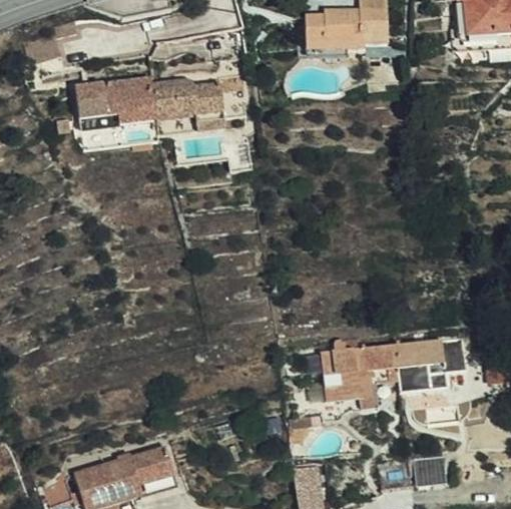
[(386,41),(384,0),(357,0),(357,5),(333,6),(333,11),(304,12),(306,50),(365,49),(365,42),(386,41)]
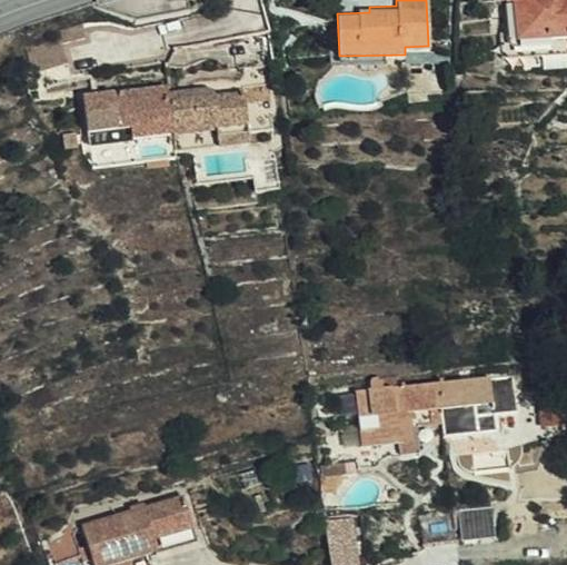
[(497,2),(500,53),(566,49),(566,0),(507,0),(510,1),(497,2)]
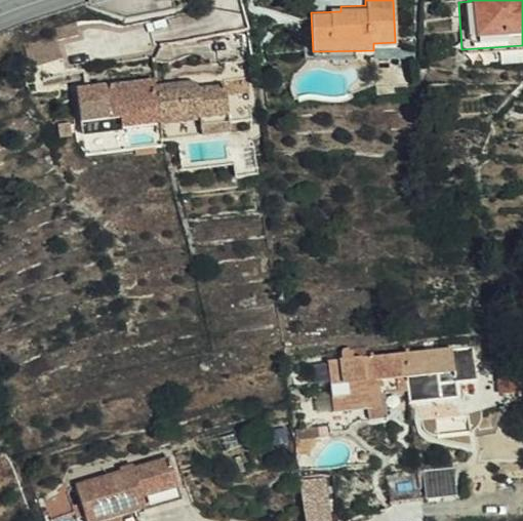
[(21,43),(28,64),(67,52),(64,37),(84,31),(81,18),(59,25),(62,28),(30,37),(31,40),(21,43)]
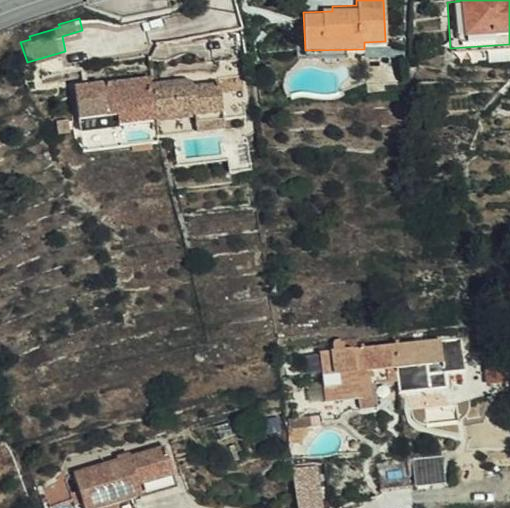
[(509,44),(450,48),(451,59),(509,55),(509,44)]
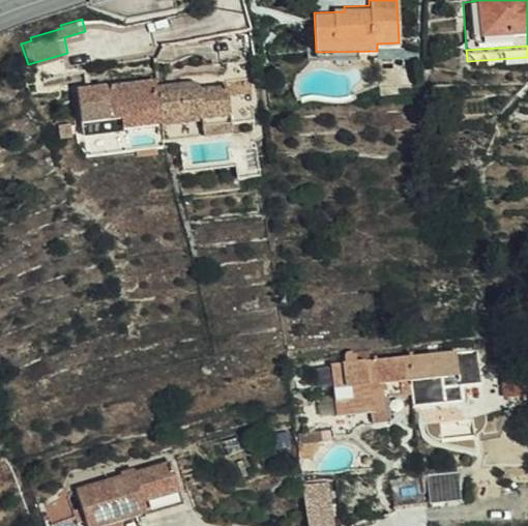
[(159,122),(155,92),(154,83),(153,76),(74,83),(79,128),(159,122)]
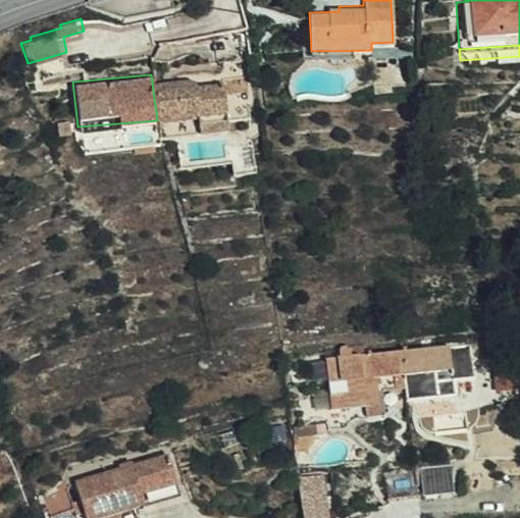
[(219,84),(221,94),(244,91),(242,74),(219,78),(219,84)]
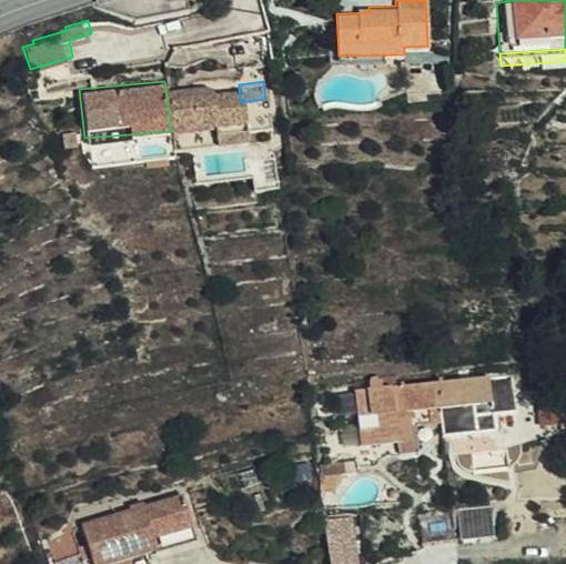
[(185,97),(167,99),(171,131),(175,153),(246,145),(241,102),(239,91),(213,92),(204,86),(184,87),(185,97)]
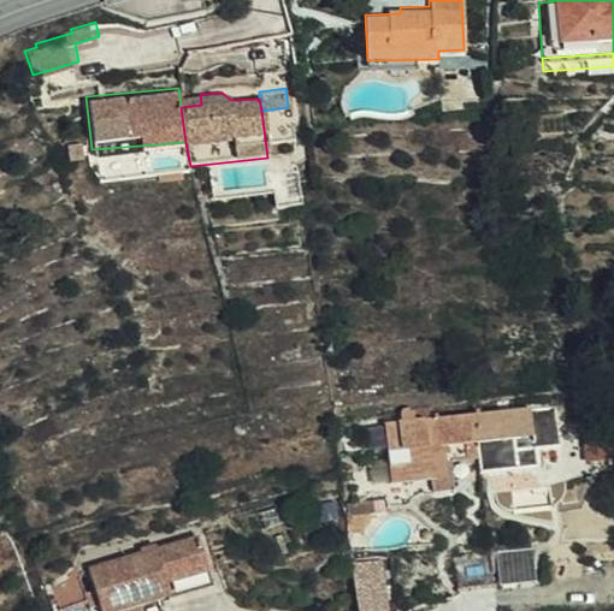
[(200,94),(179,96),(181,107),(201,105),(200,94)]
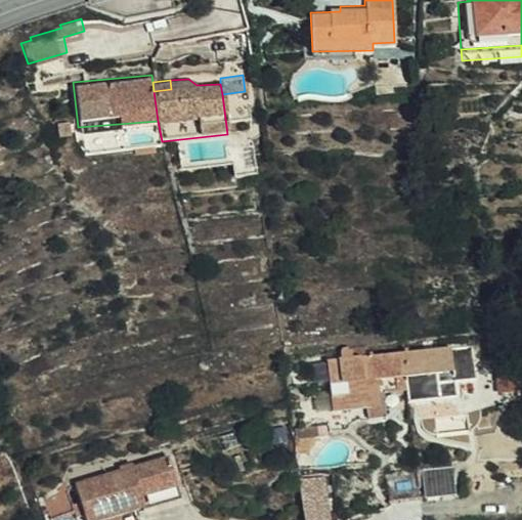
[(178,150),(181,174),(190,173),(189,165),(186,149),(178,150)]
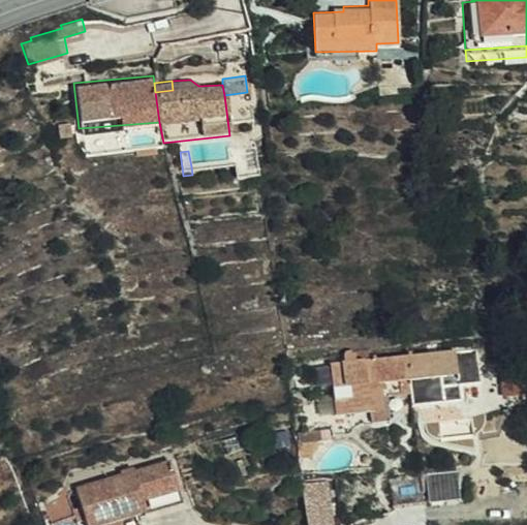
[(234,163),(237,182),(258,179),(255,160),(234,163)]
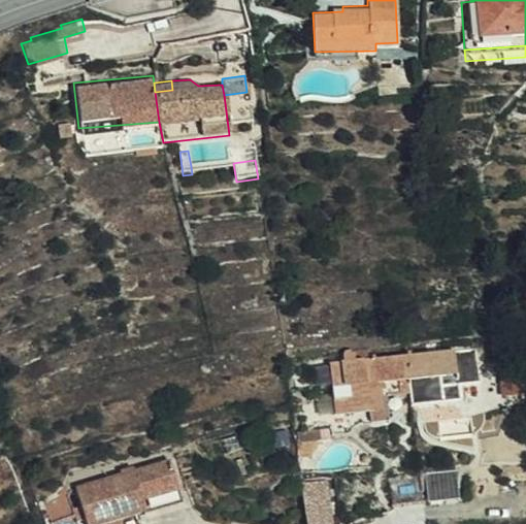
[(459,349),(408,354),(413,392),(414,405),(464,399),(459,349)]
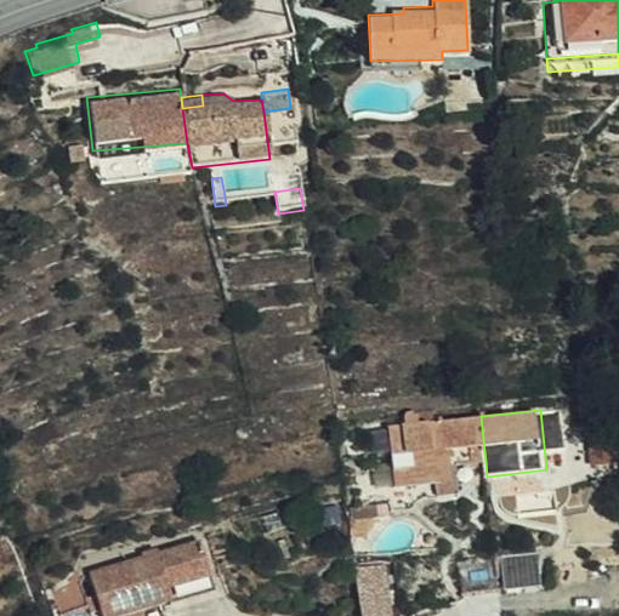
[(486,461),(481,416),(391,423),(396,469),(410,468),(413,483),(454,479),(453,465),(486,461)]
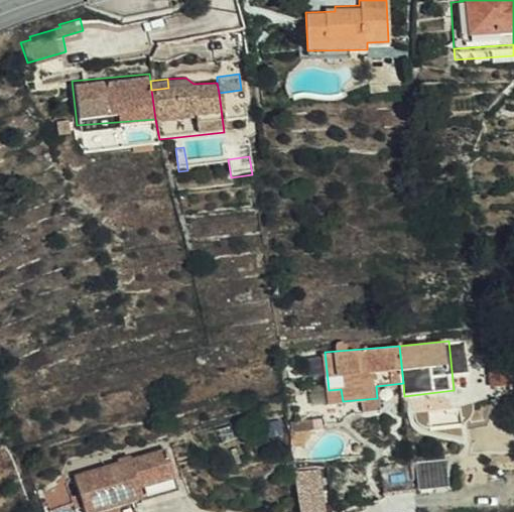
[(341,389),(329,390),(330,403),(343,401),(341,389)]
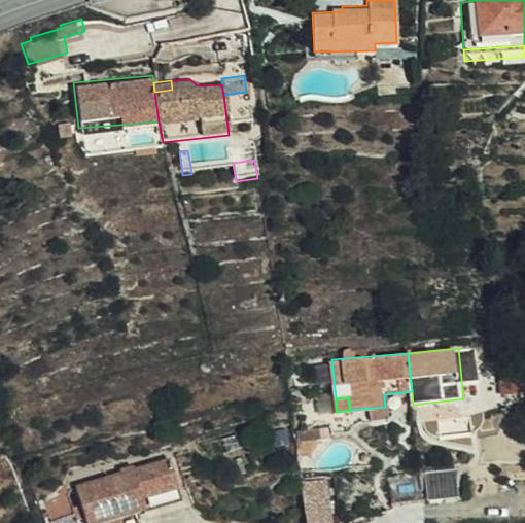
[(290,409),(276,412),(276,418),(289,417),(290,409)]
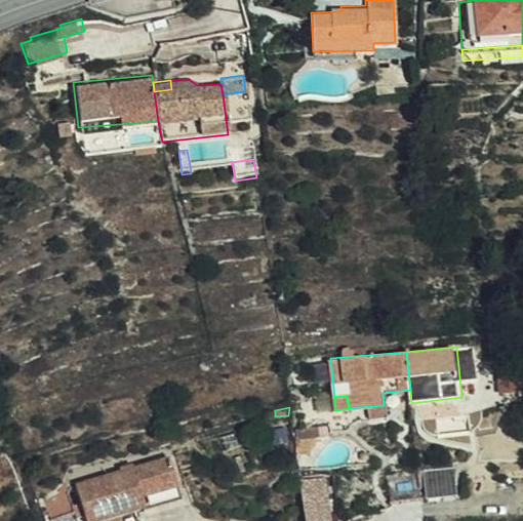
[(296,434),(299,451),(311,451),(317,442),(317,433),(296,434)]
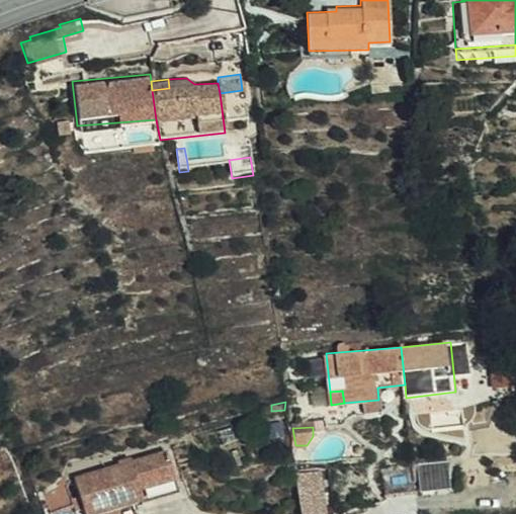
[(179,491),(167,450),(133,459),(132,457),(119,461),(119,463),(75,476),(84,513),(88,513),(140,499),(141,502),(179,491)]
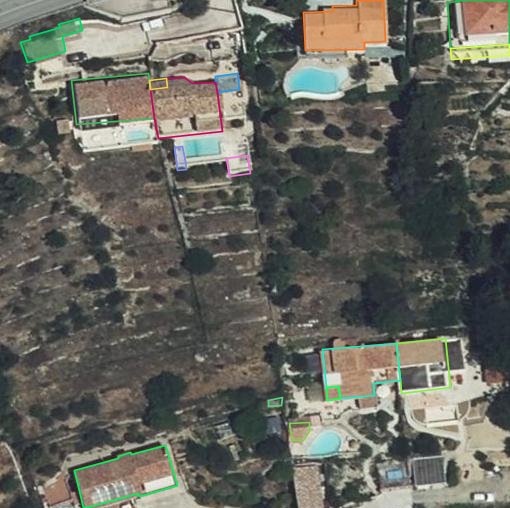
[(446,481),(444,453),(416,455),(418,483),(446,481)]
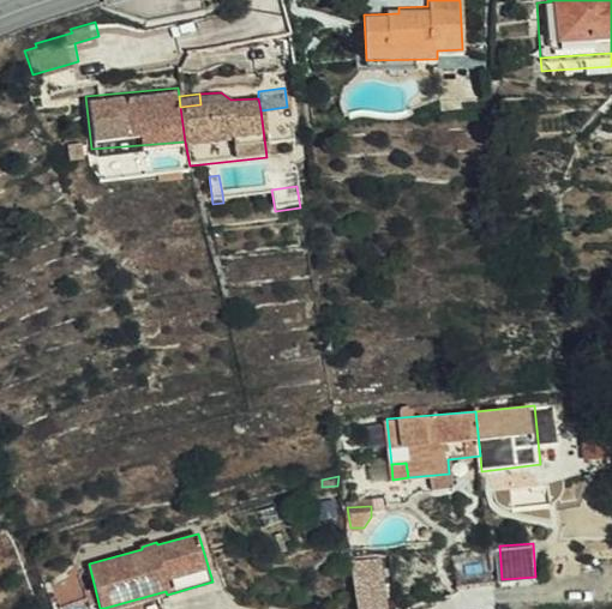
[(459,584),(493,582),(490,548),(456,550),(459,584)]
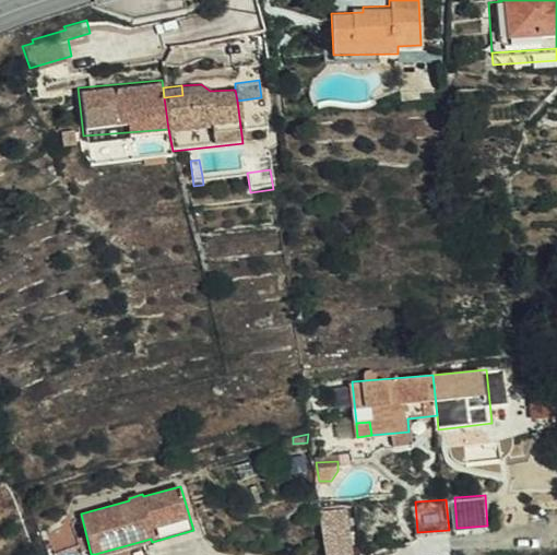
[(322,510),(327,554),(351,554),(345,509),(322,510)]
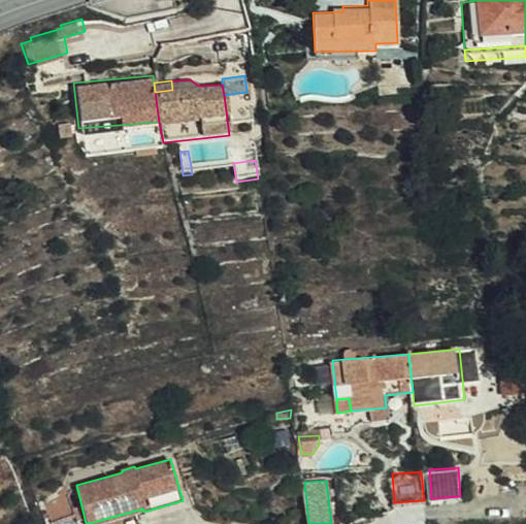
[(68,489),(46,491),(48,515),(71,513),(68,489)]
